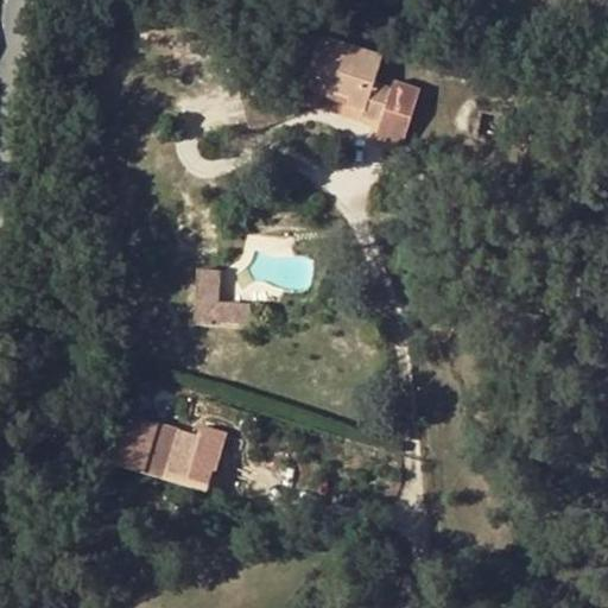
[(318,37),(303,83),(349,99),(347,106),(365,111),(362,119),(380,124),(375,138),(403,146),(420,90),(393,82),(392,88),(374,82),(382,57),(318,37)]
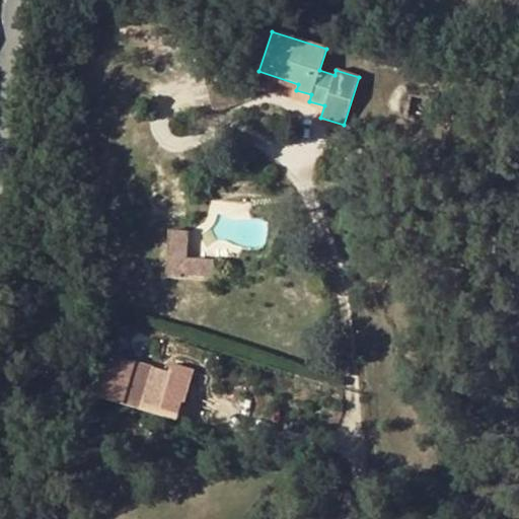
[(298,84),(258,71),(253,87),(272,93),(275,83),(296,90),(298,84)]
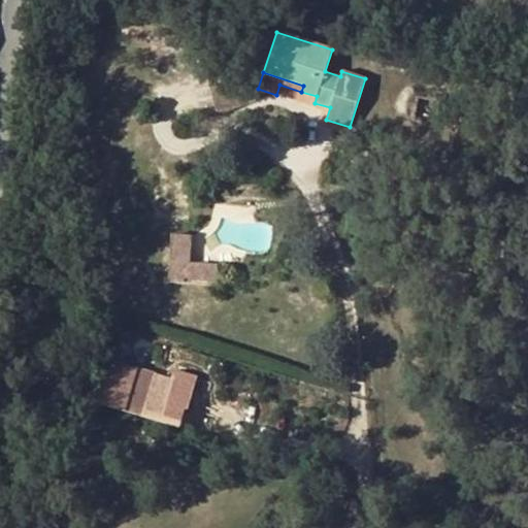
[(171,234),(168,283),(190,284),(191,263),(193,235),(171,234)]
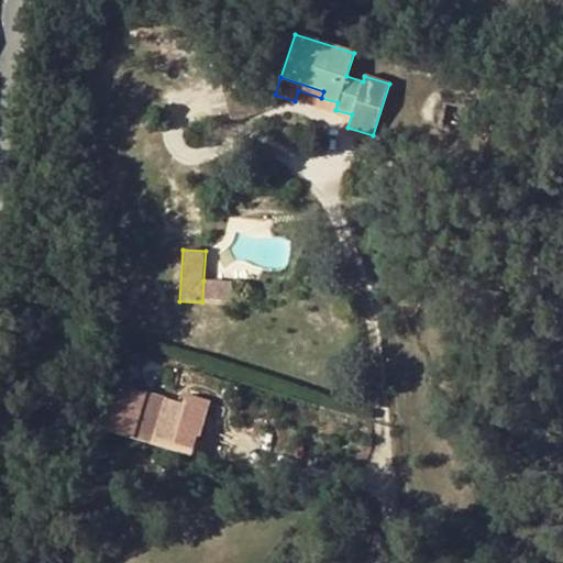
[(203,280),(202,302),(231,305),(233,282),(203,280)]
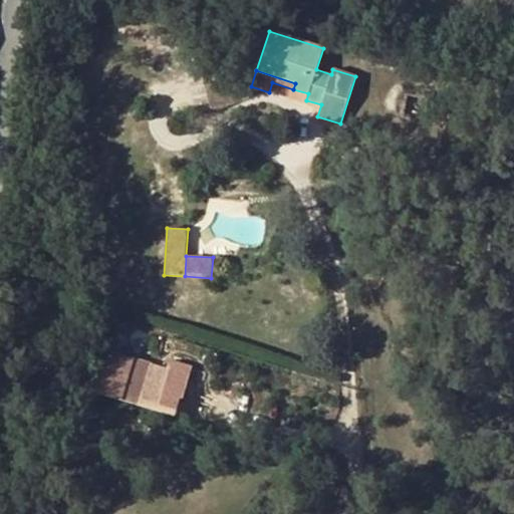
[(99,365),(91,391),(120,400),(127,379),(129,374),(99,365)]
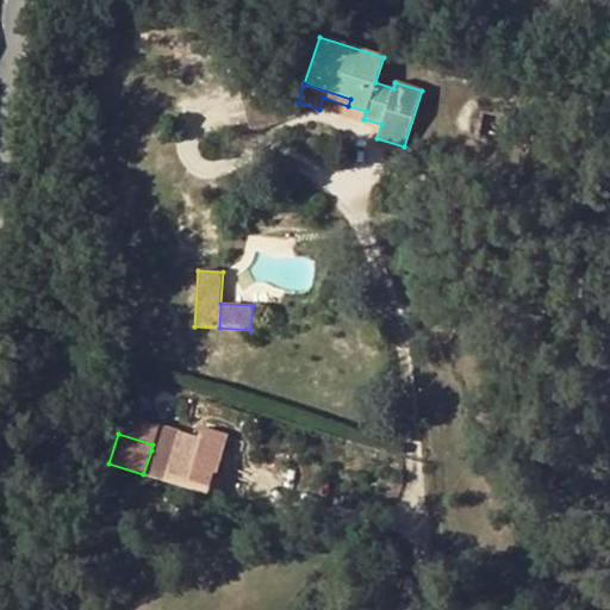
[(151,450),(143,474),(207,495),(215,471),(151,450)]
